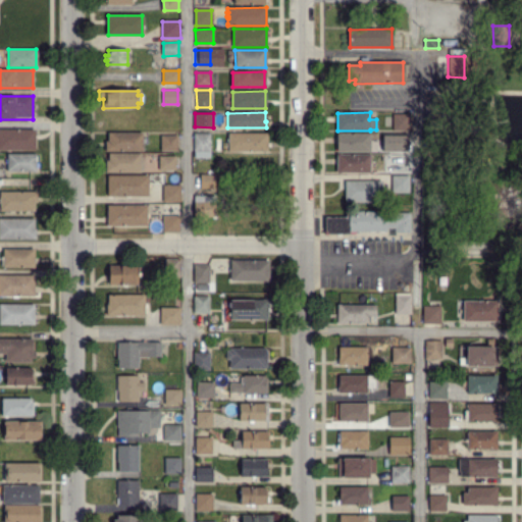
[(408,129),(395,129),(395,115),(408,115),(408,129)]
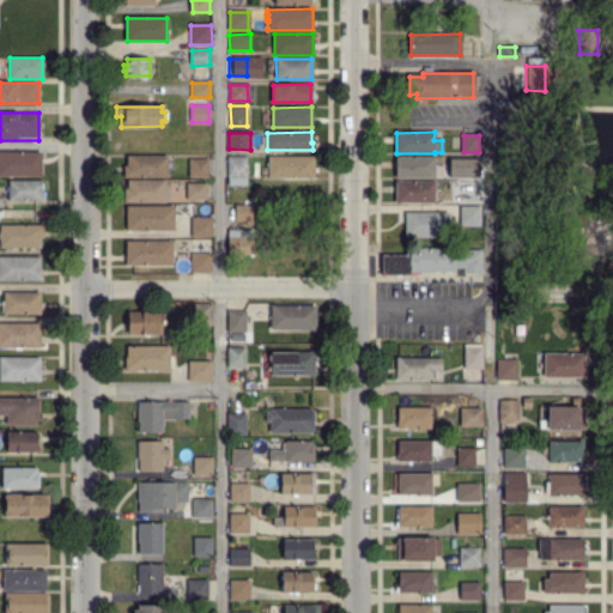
[(0,175),(0,152),(41,152),(41,175),(0,175)]
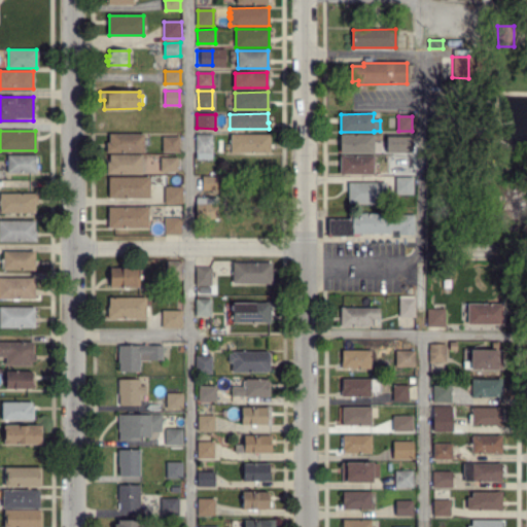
[(106,153),(106,143),(109,143),(110,135),(143,135),(143,142),(146,142),(146,146),(143,146),(142,152),(106,153)]
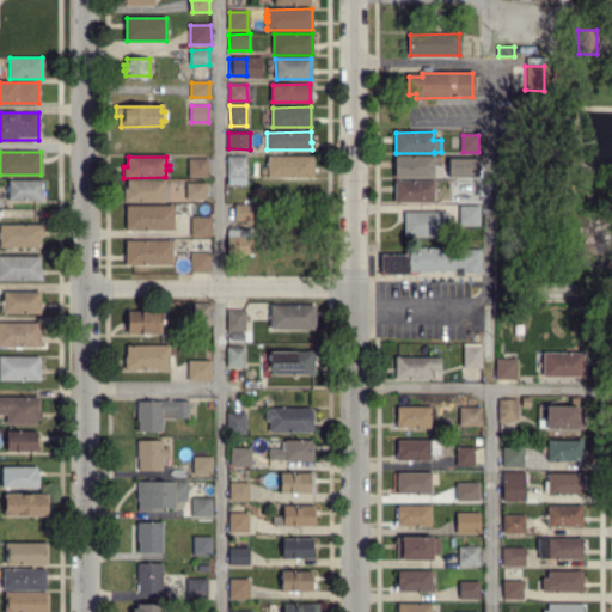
[(244,183),(230,183),(230,177),(228,177),(228,158),(246,157),(246,177),(244,177),(244,183)]
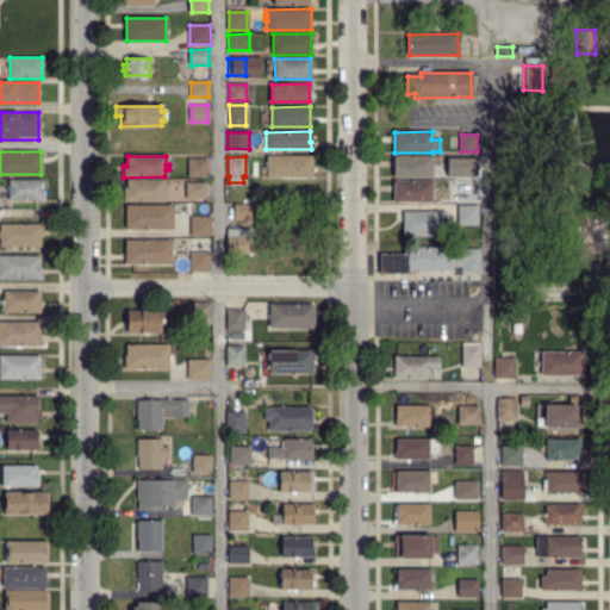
[(267,178),(267,174),(265,174),(265,163),(268,163),(268,157),(311,156),(312,178),(267,178)]
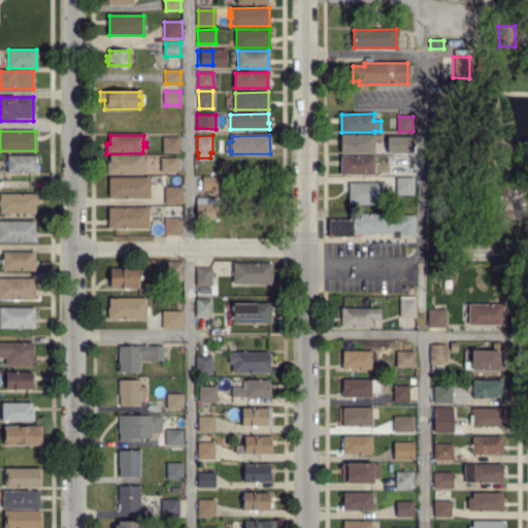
[(341,153),(341,136),(374,136),(374,153),(341,153)]
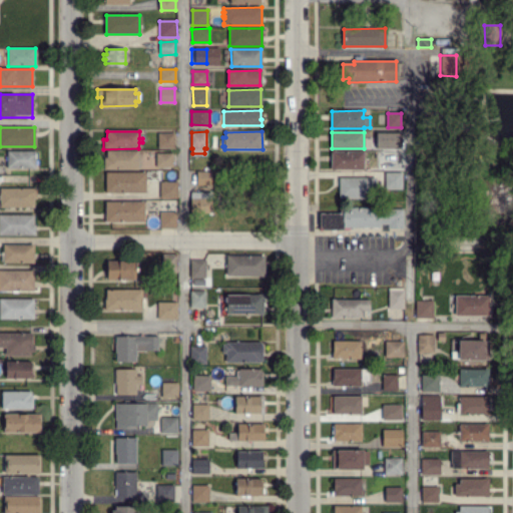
[(159,147),(159,134),(174,134),(174,147),(159,147)]
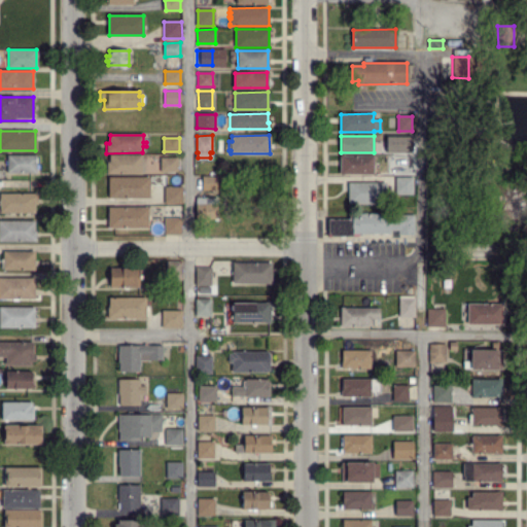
[(107,174),(107,163),(110,163),(110,155),(140,155),(140,174),(107,174)]
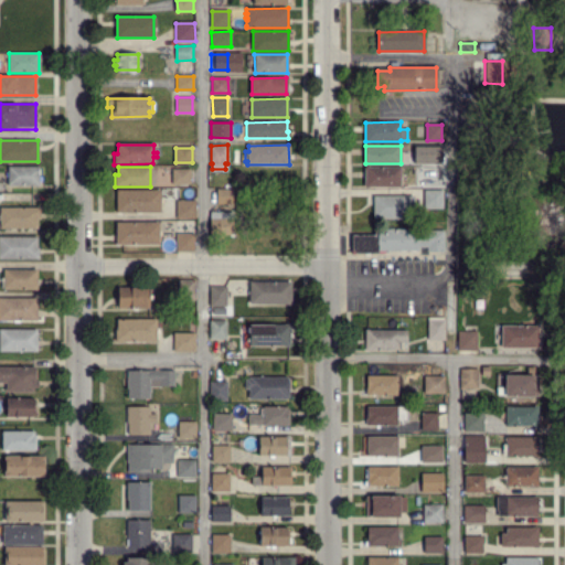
[(365,187),(365,167),(401,167),(401,187),(365,187)]
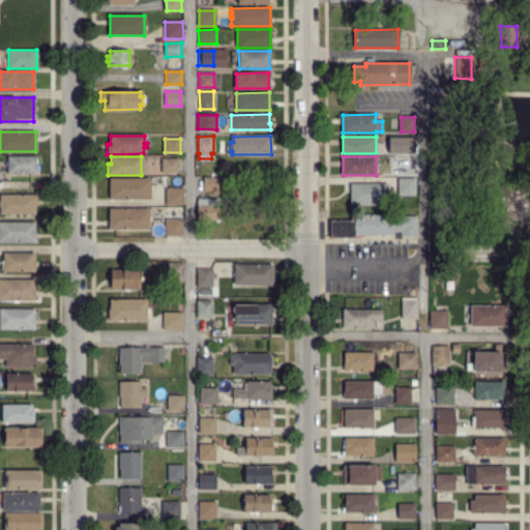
[(36,173),(8,173),(8,166),(4,166),(4,162),(7,162),(7,157),(36,157),(36,166),(39,166),(39,170),(36,170),(36,173)]
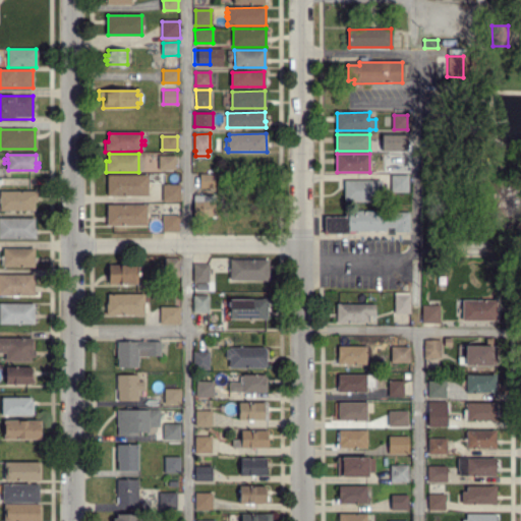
[(159,170),(159,157),(174,157),(174,169),(159,170)]
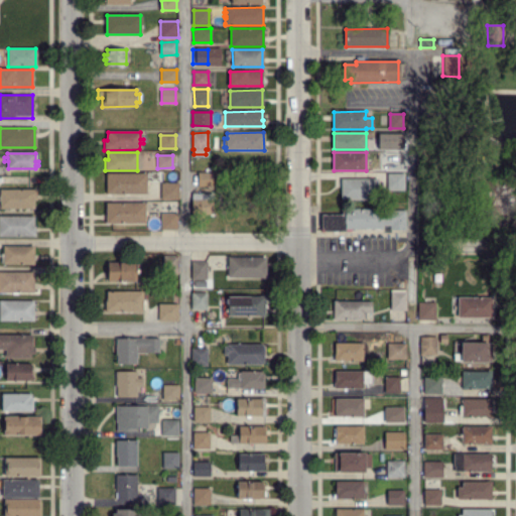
[(199,185),(199,173),(212,173),(212,185),(199,185)]
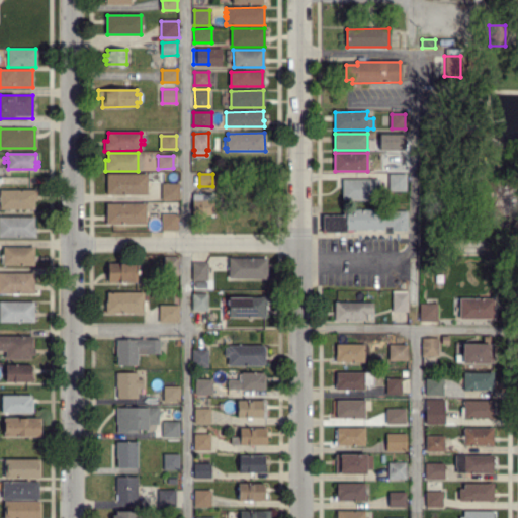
[(107,194),(107,175),(147,175),(147,194),(107,194)]
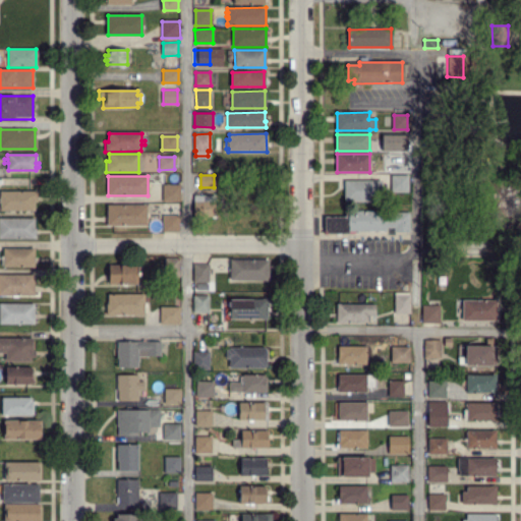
[(408,191),(392,191),(391,176),(408,176),(408,191)]
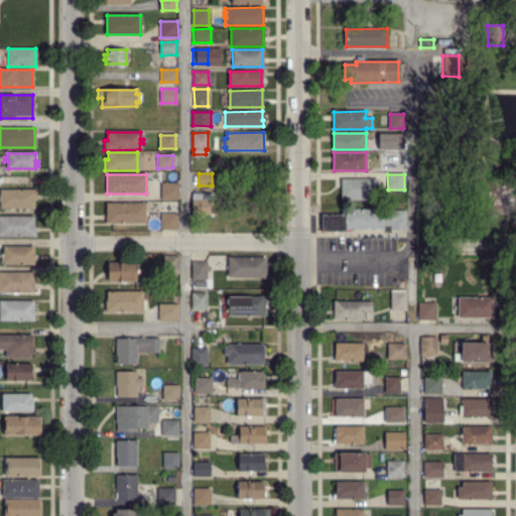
[(342,200),(341,179),(378,179),(378,200),(342,200)]
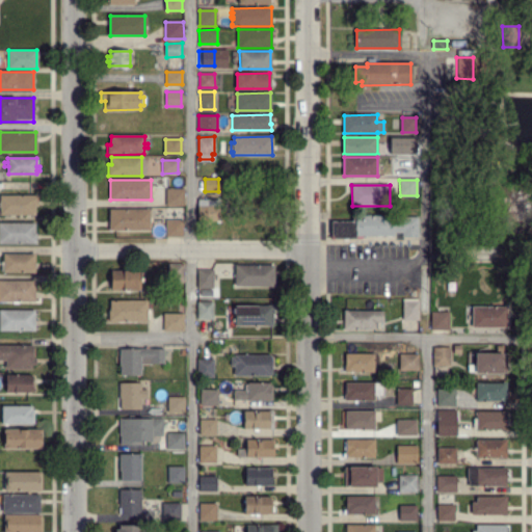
[(166,205),(166,190),(183,190),(183,205),(166,205)]
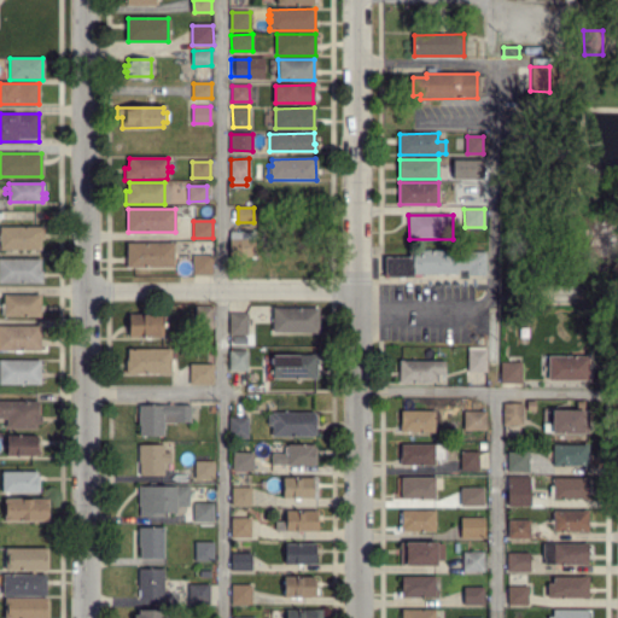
[(0,250),(0,227),(44,227),(44,239),(41,239),(41,250),(0,250)]
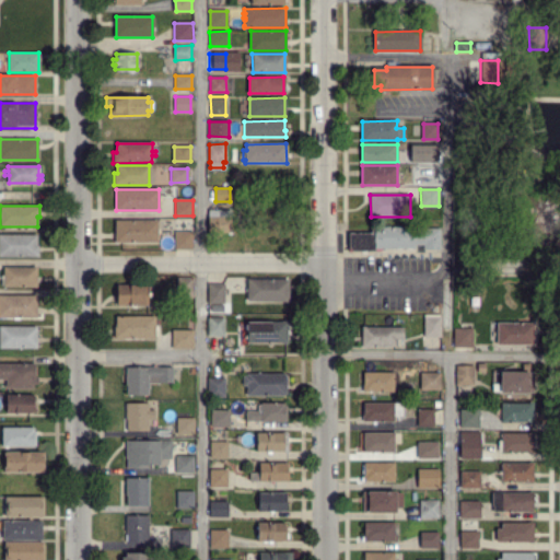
[(210,232),(210,208),(213,208),(213,210),(230,210),(230,232),(210,232)]
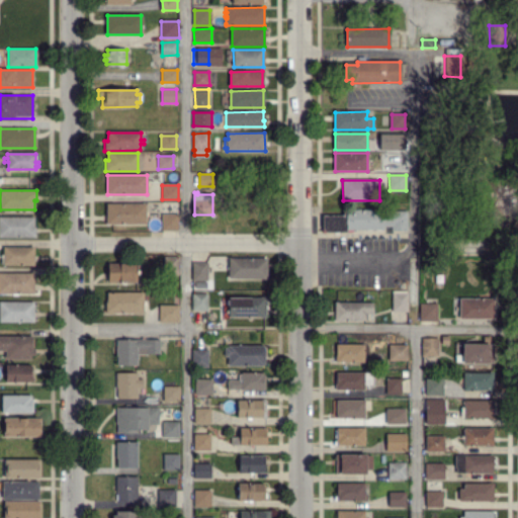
[(107,223),(107,204),(145,203),(145,223),(107,223)]
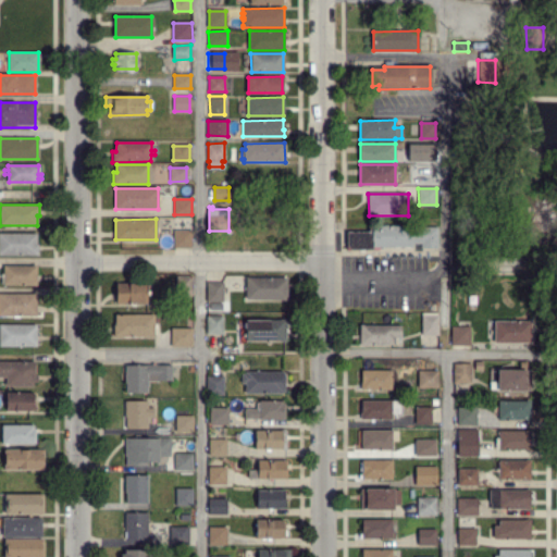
[(347,252),(344,248),(347,246),(347,244),(345,244),(345,235),(347,235),(347,233),(369,232),(369,227),(412,226),(412,227),(436,227),(436,248),(422,248),(422,244),(413,244),(413,247),(406,247),(406,249),(400,249),(400,246),(393,246),(393,249),(388,249),(388,246),(384,246),(384,248),(382,248),(382,246),(380,246),(379,249),(350,249),(347,252)]
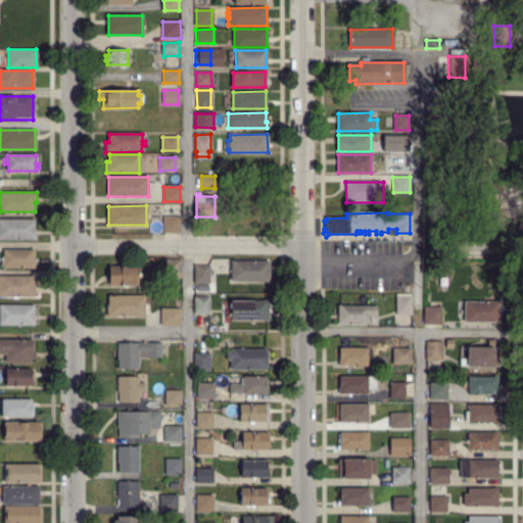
[(163,232),(163,218),(179,218),(179,232),(163,232)]
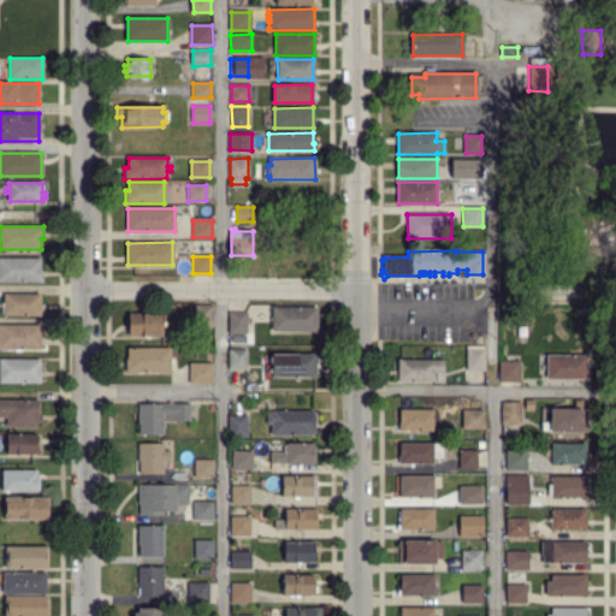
[(0,282),(0,259),(40,259),(40,271),(42,271),(42,282),(0,282)]
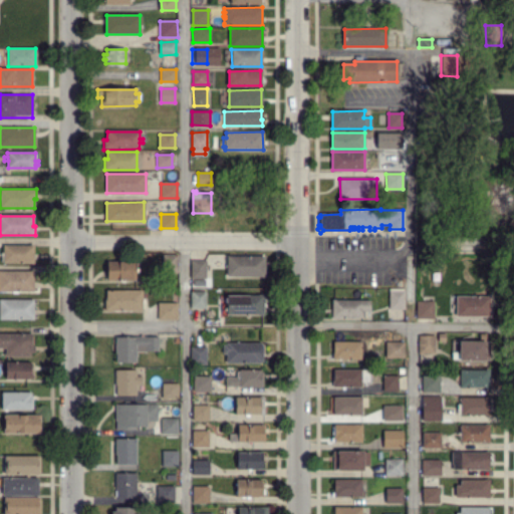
[(33,264),(30,264),(30,262),(4,262),(4,255),(1,255),(1,252),(3,252),(4,246),(29,246),(29,245),(33,245),(33,264)]
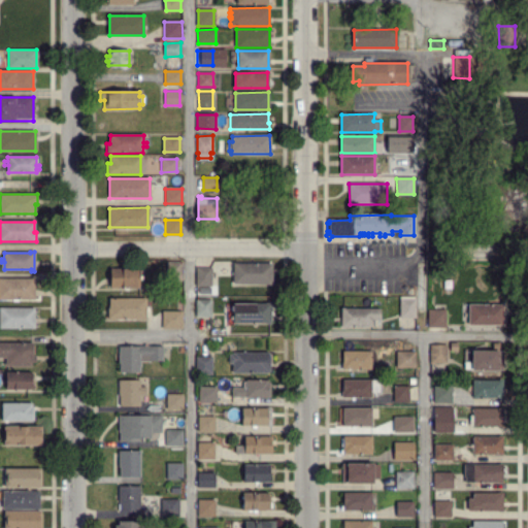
[(185,282),(168,282),(169,264),(184,264),(185,282)]
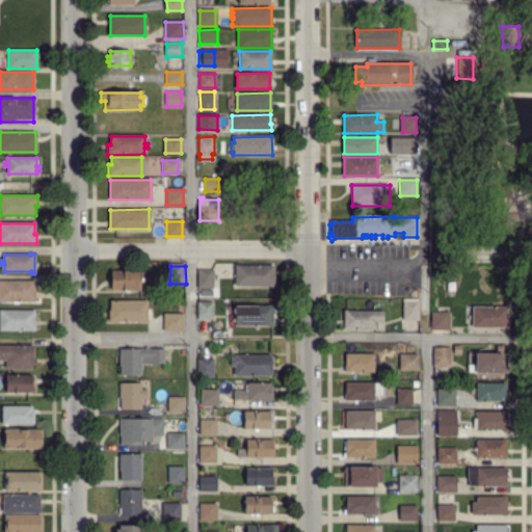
[(237,286),(237,266),(273,266),(273,286),(237,286)]
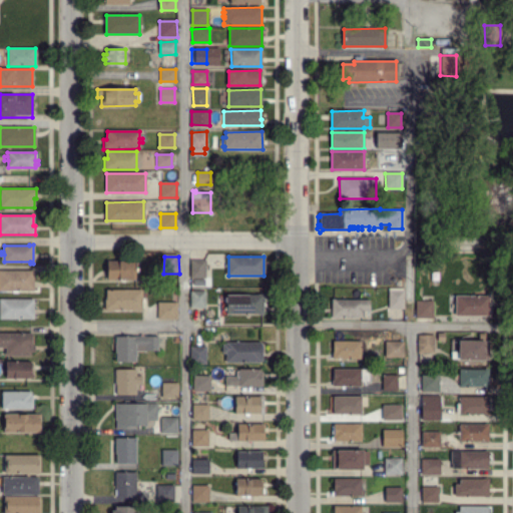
[(191,278),(191,260),(205,260),(205,278),(191,278)]
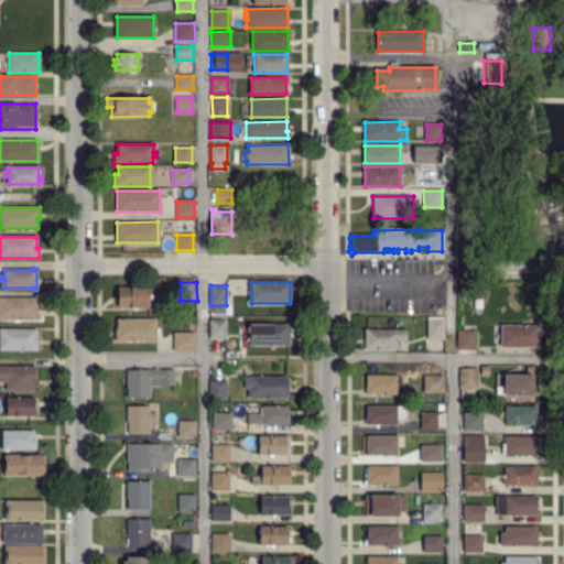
[(153,308),(120,307),(121,299),(120,297),(120,290),(152,290),(153,308)]
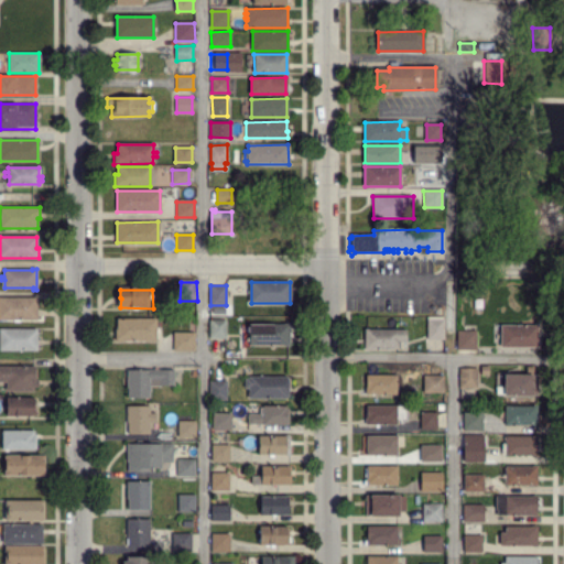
[(36,318),(0,318),(0,299),(36,299),(36,318)]
